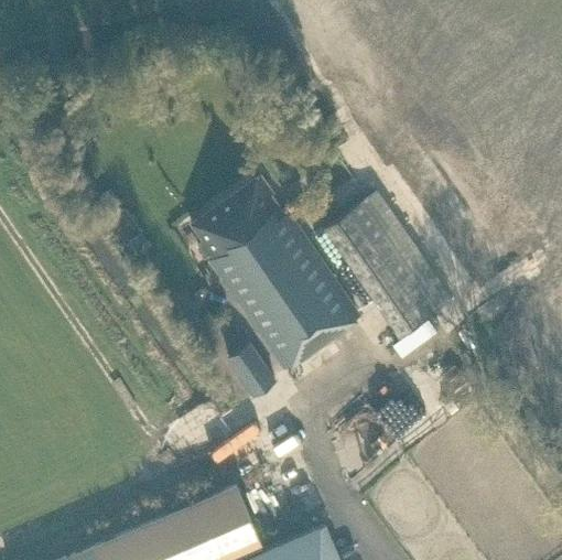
[(103,86),(110,97),(120,90),(114,79),(103,86)]
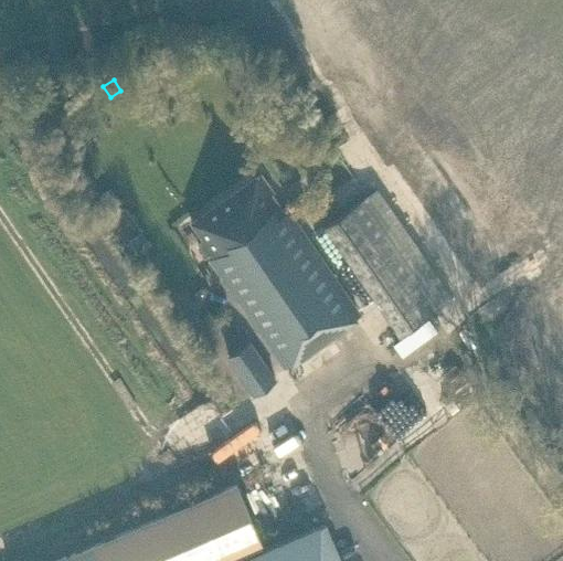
[(36,105),(43,102),(53,97),(48,87),(32,96),(36,105)]
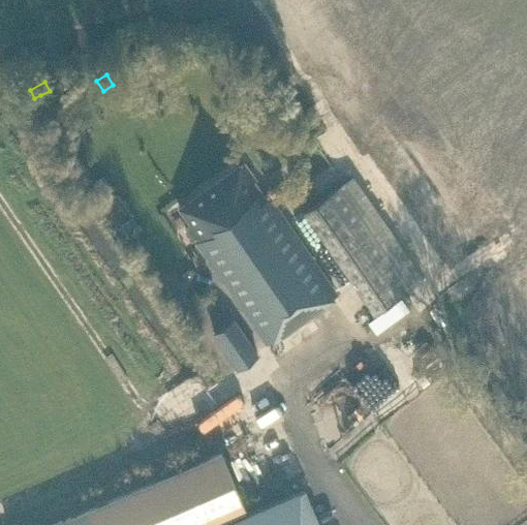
[(269,346),(337,298),(270,202),(268,203),(255,185),(257,184),(245,166),(181,211),(193,228),(188,232),(195,242),(269,346)]
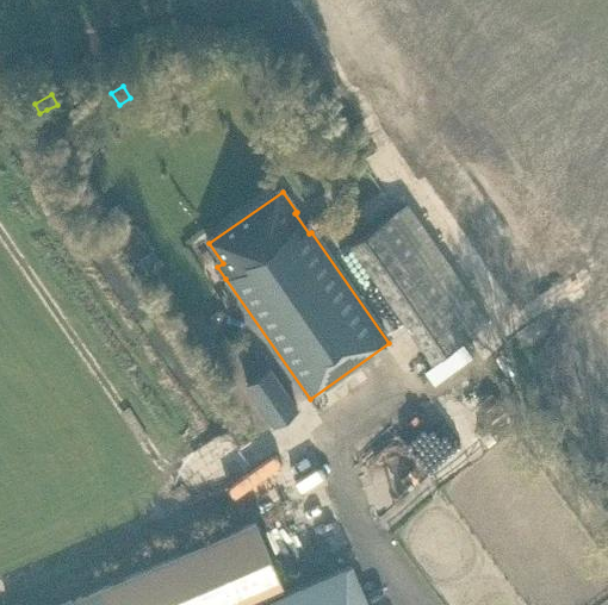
[(433,365),(460,345),(490,325),(409,207),(351,248),(433,365)]
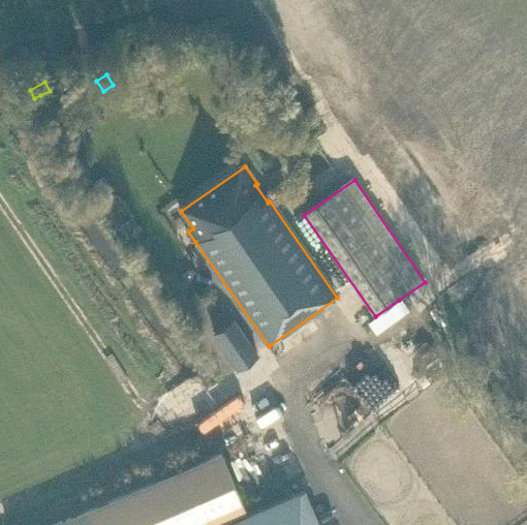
[(275,201),(287,191),(281,182),(268,191),(275,201)]
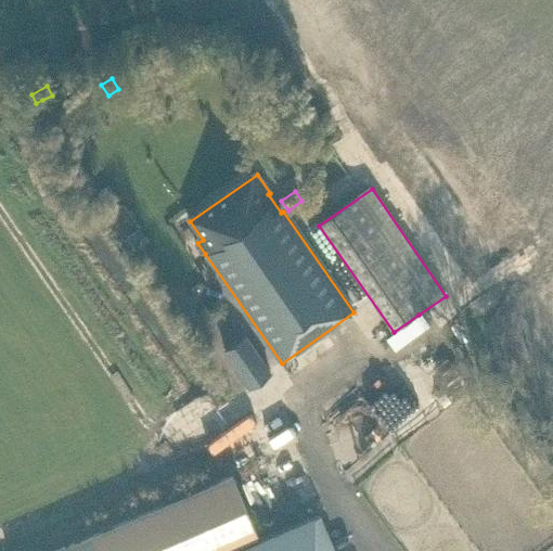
[(252,391),(272,376),(246,340),(226,354),(252,391)]
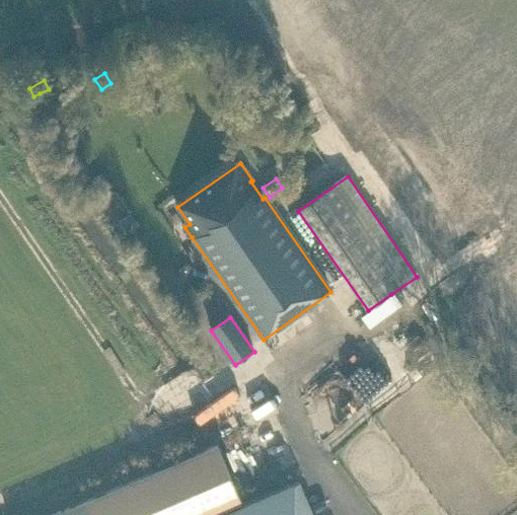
[(257,418),(275,406),(255,379),(239,390),(257,418)]
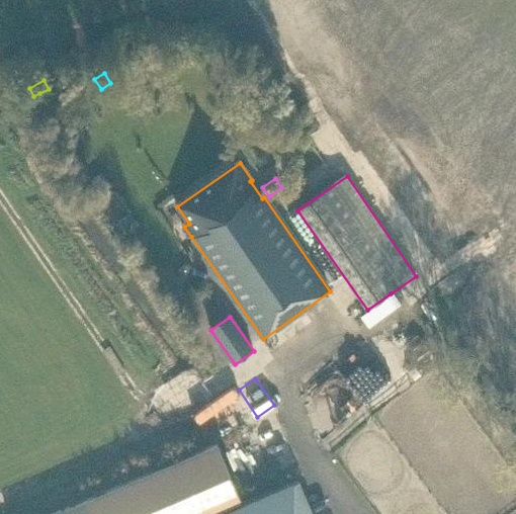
[(215,513),(242,502),(218,446),(59,513),(215,513)]
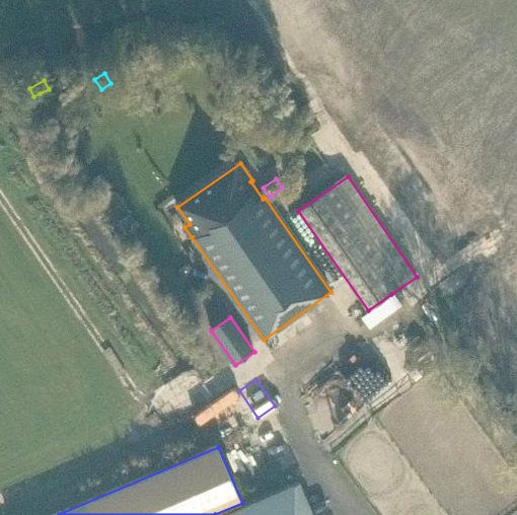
[(263,499),(224,514),(312,514),(299,483),(263,499)]
